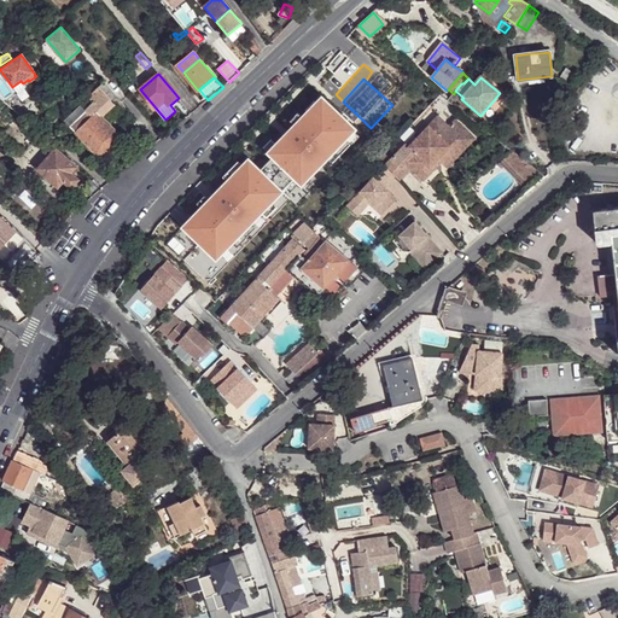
[(104,86),(99,91),(114,106),(116,108),(120,104),(104,86)]
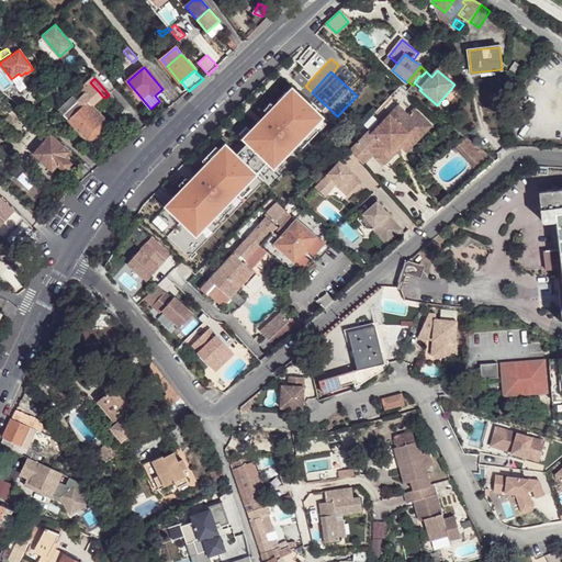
[(92,108),(103,97),(90,82),(80,90),(83,94),(79,101),(78,102),(82,108),(87,103),(92,108)]
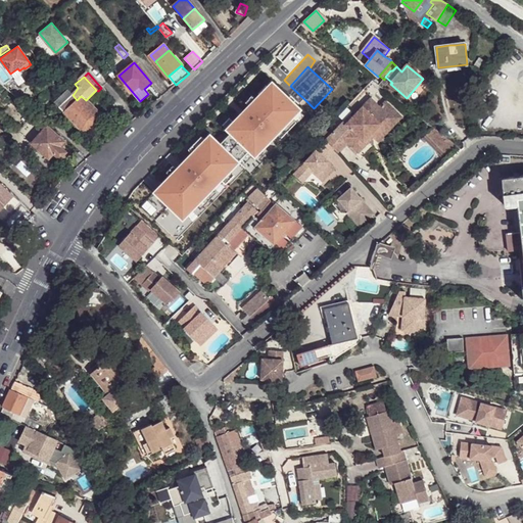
[(272,85),(273,87),(275,90),(290,104),(293,100),(294,103),(297,105),(301,105),(303,104),(306,101),(290,86),(284,80),(282,78),(280,78),(278,78),(277,78),(275,79),(274,80),(273,82),(272,83),(272,85)]
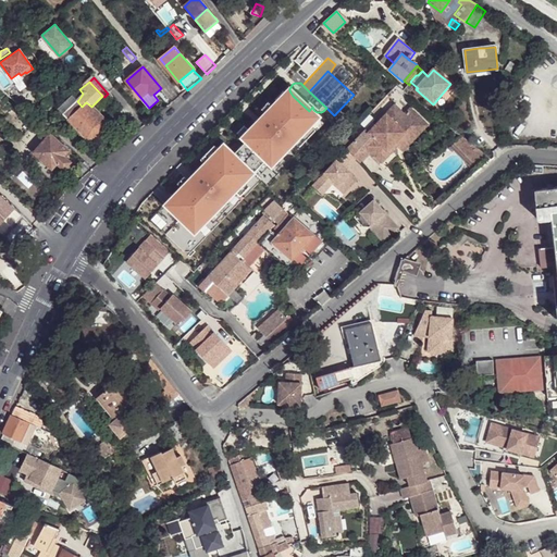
[(104,97),(102,96),(91,107),(96,111),(107,100),(104,97)]
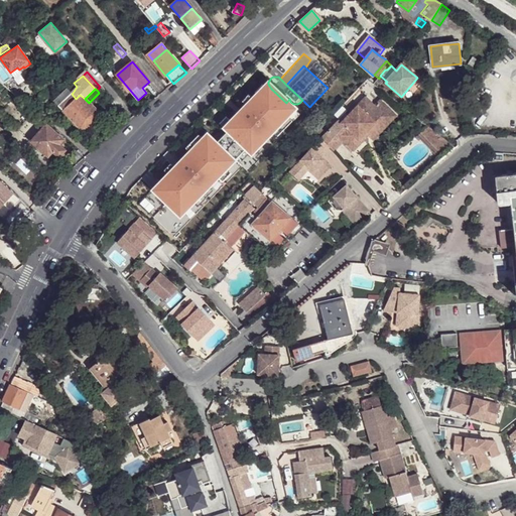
[(98,113),(89,103),(85,99),(80,95),(76,99),(71,104),(68,106),(63,111),(82,130),(89,128),(97,120),(98,113)]
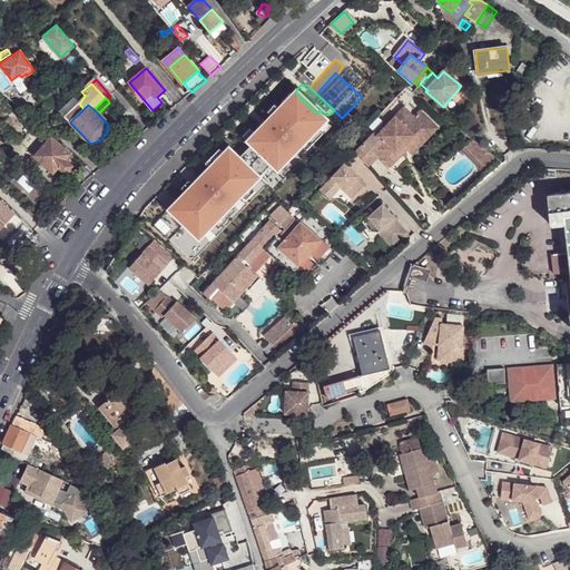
[(419,137),(432,124),(418,109),(413,115),(403,106),(375,135),(381,140),(372,149),(380,156),(390,166),(406,149),(403,147),(415,135),(419,137)]
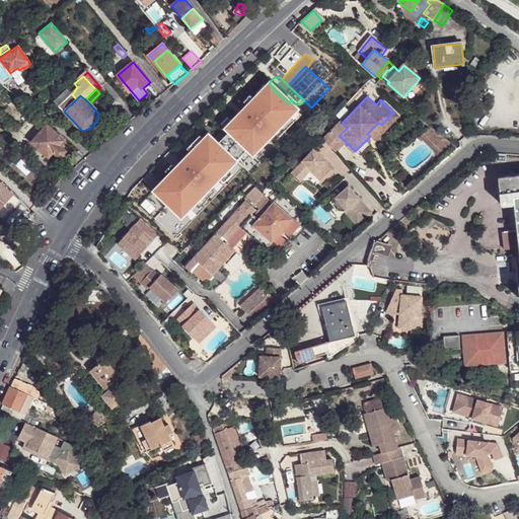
[(397,116),(393,113),(381,125),(378,123),(367,134),(370,136),(374,140),(397,116)]
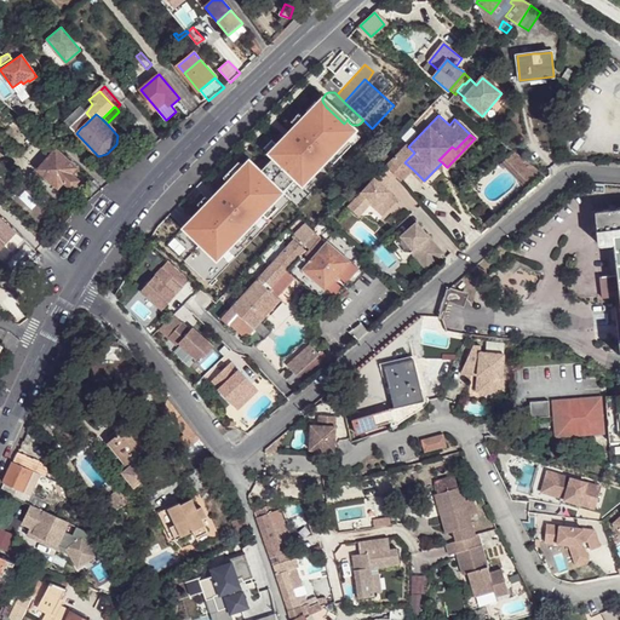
[(401,182),(409,172),(413,170),(405,162),(414,153),(408,147),(406,144),(396,154),(389,148),(379,158),(400,181),(401,182)]
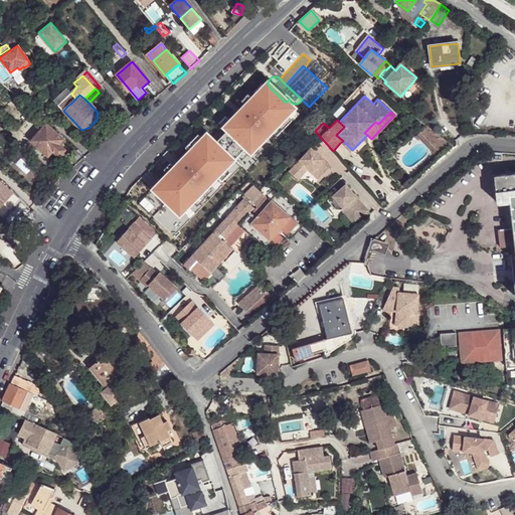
[(47,125),(31,142),(47,157),(51,152),(58,158),(64,151),(58,145),(63,140),(47,125)]
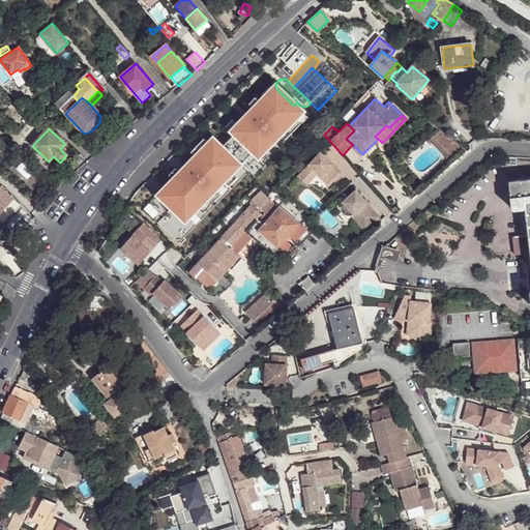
[(445,148),(451,141),(437,129),(431,136),(445,148)]
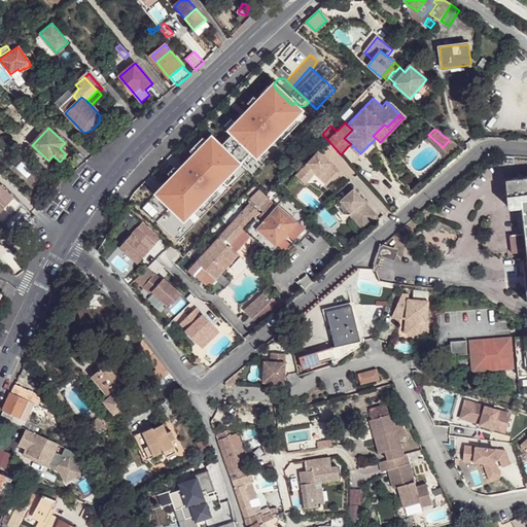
[(453,156),(459,149),(449,140),(443,147),(453,156)]
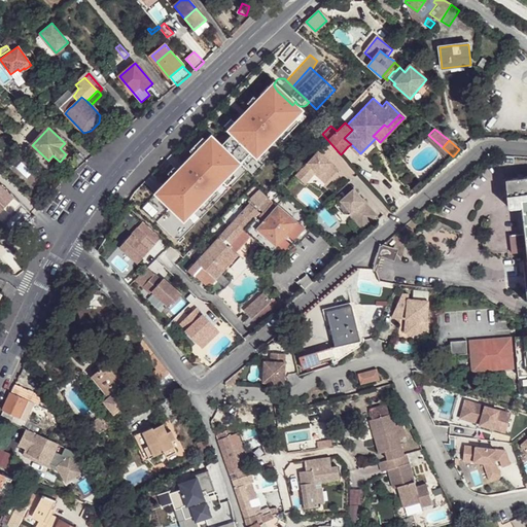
[(242,178),(259,161),(240,141),(222,160),(242,178)]
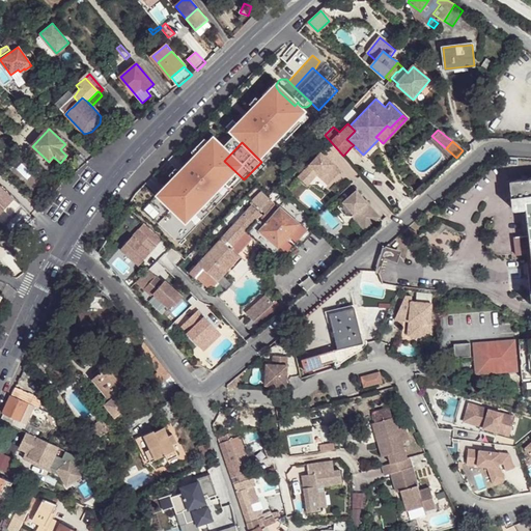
[(363,155),(354,145),(351,147),(361,157),(363,155)]
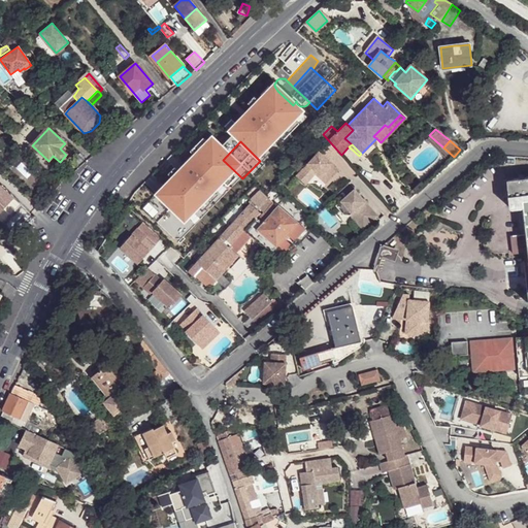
[(322,158),(304,177),(314,186),(319,180),(329,190),(341,176),(333,169),(331,166),(334,164),(336,166),(339,163),(329,153),(323,159),(322,158)]
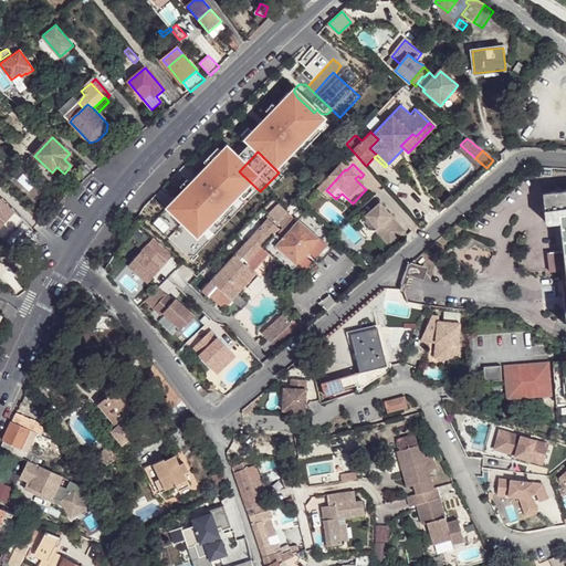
[(176,194),(170,198),(152,216),(167,231),(176,223),(171,219),(179,211),(185,218),(199,205),(219,206),(220,187),(202,187),(195,194),(181,180),(171,189),(176,194)]
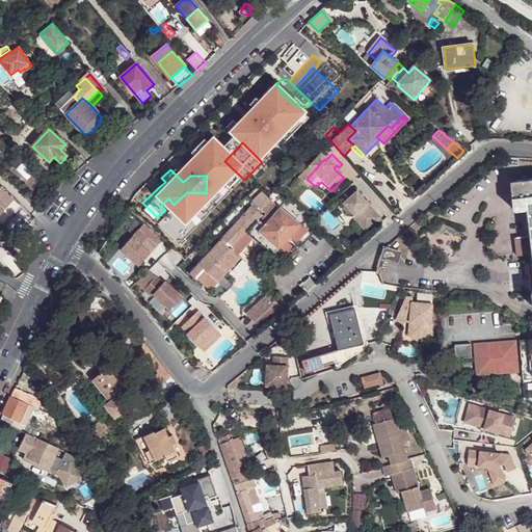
[(307,179),(301,184),(311,192),(316,187),(307,179)]
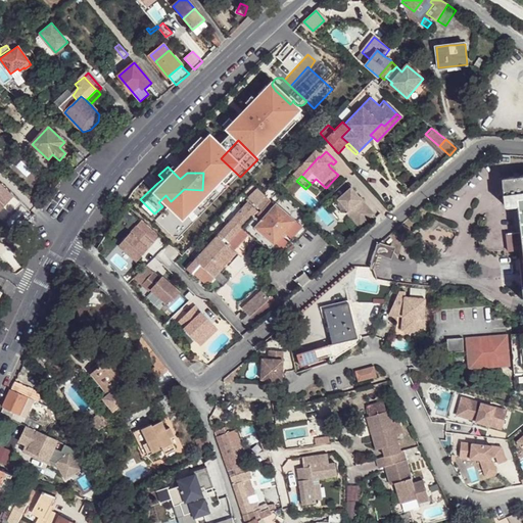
[(522,177),(500,180),(503,206),(503,207),(503,208),(505,209),(514,207),(516,206),(515,198),(522,197),(522,177)]
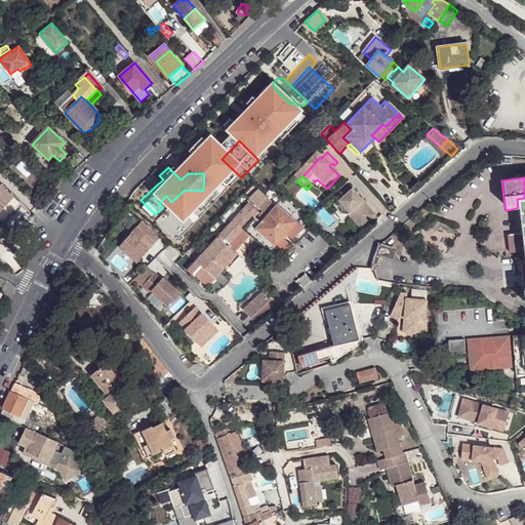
[(0,215),(18,233),(35,216),(0,182),(0,215)]
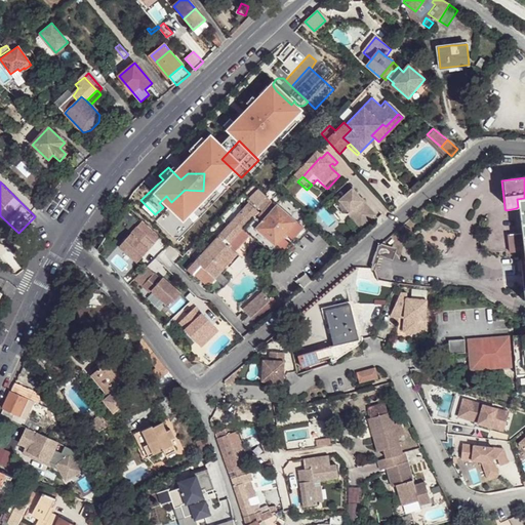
[(351,188),(332,205),(340,213),(347,214),(360,228),(375,214),(351,188)]
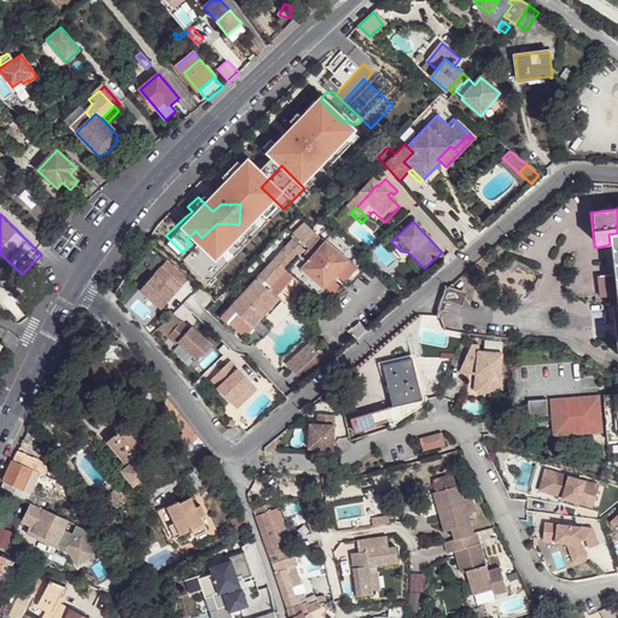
[(225,313),(220,318),(227,325),(228,324),(243,337),(263,315),(261,313),(275,297),(293,278),(324,305),(339,289),(332,280),(336,277),(343,284),(356,269),(326,242),(325,243),(320,238),(314,232),(310,228),(303,222),(292,234),(303,244),(301,246),(293,239),(225,313)]
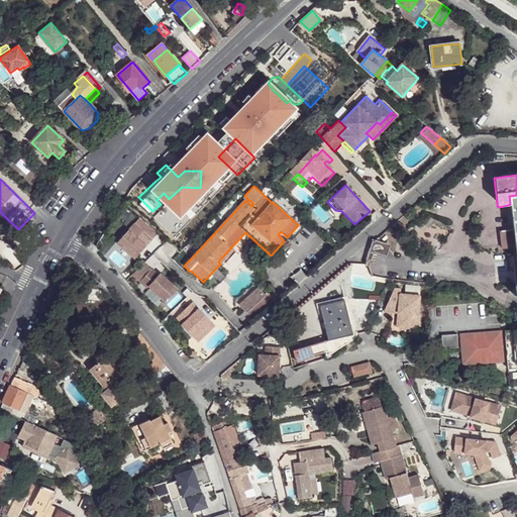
[(171,200),(169,199),(164,193),(157,200),(161,204),(152,211),(156,215),(171,200)]
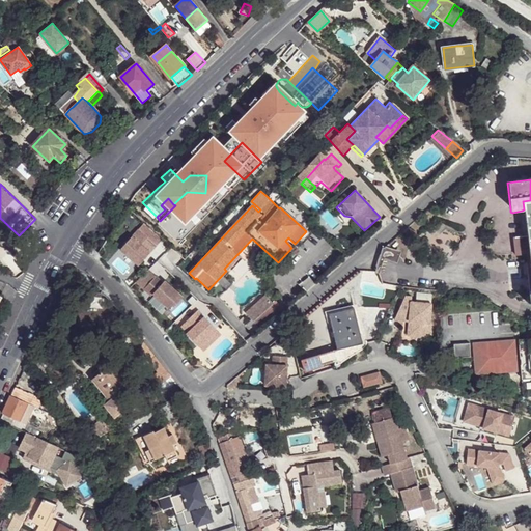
[(144,223),(138,229),(157,247),(162,241),(144,223)]
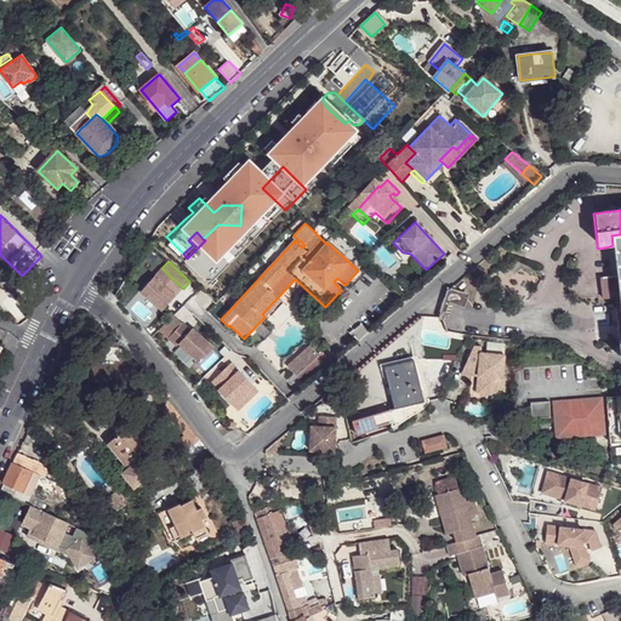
[(477,266),(471,271),(484,275),(486,268),(477,266)]
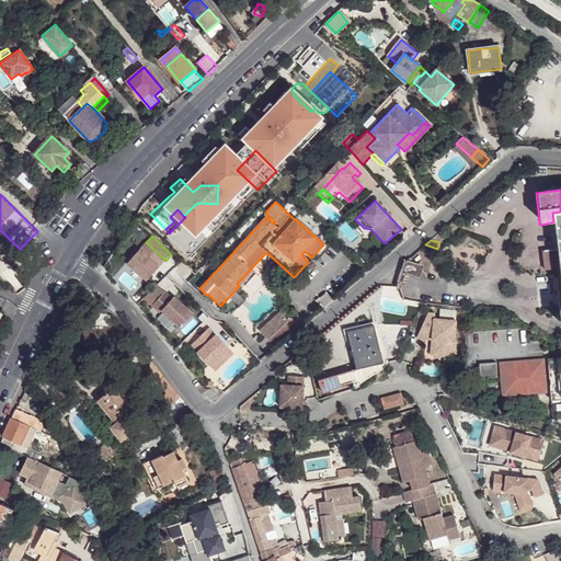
[(165,261),(146,242),(127,264),(146,281),(165,261)]
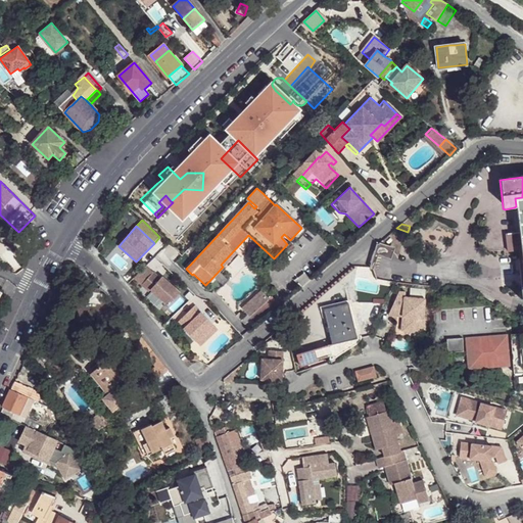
[(519,234),(507,236),(505,236),(506,253),(507,253),(509,253),(517,252),(521,251),(519,234)]
